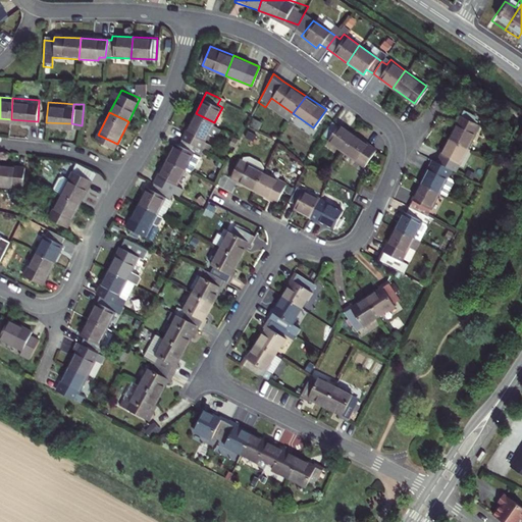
[(206,139),(214,122),(196,113),(186,136),(198,142),(203,145),(206,139)]
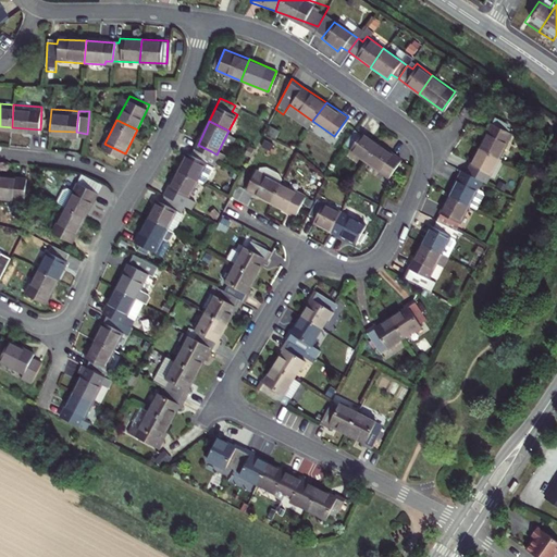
[(512,133),(491,122),(478,147),(499,158),(512,133)]
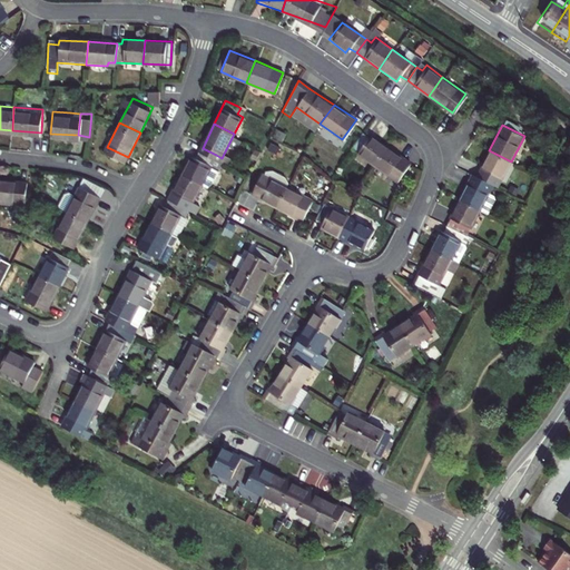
[(387,145),(371,133),(367,136),(362,131),(353,144),(359,148),(355,153),(373,165),(387,145)]
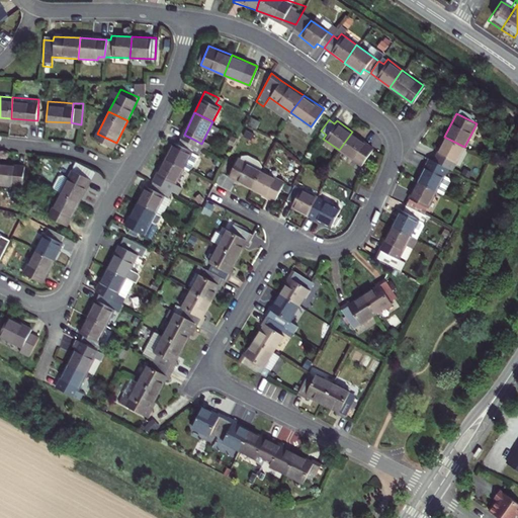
[(374,147),(352,132),(339,150),(361,165),(374,147)]
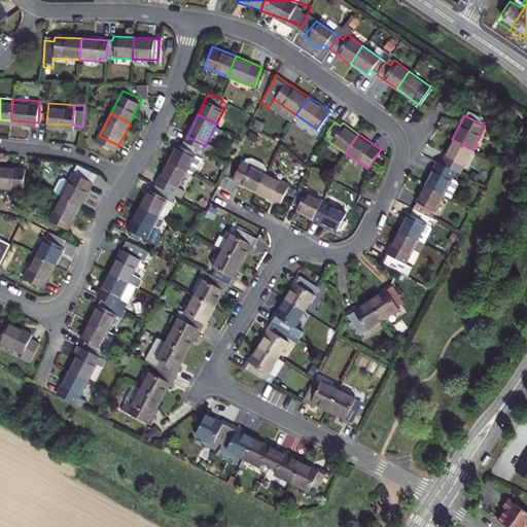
[(187,168),(200,143),(187,137),(184,144),(177,141),(169,159),(187,168)]
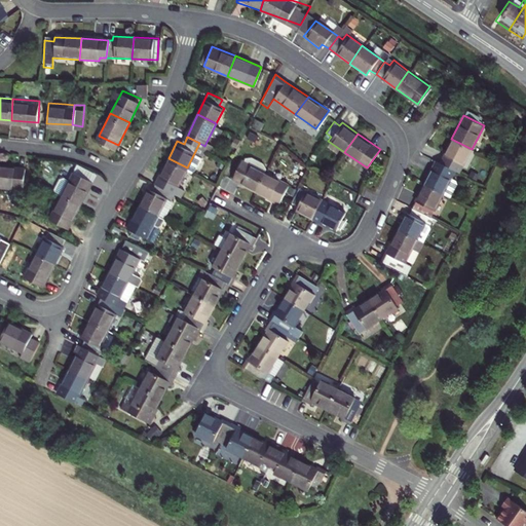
[(463,163),(472,149),(451,139),(441,161),(456,170),(460,162),(463,163)]
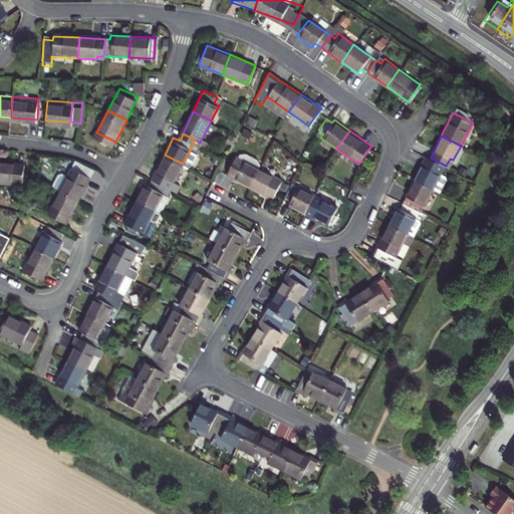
[(175,180),(183,164),(165,155),(154,177),(169,184),(172,177),(175,180)]
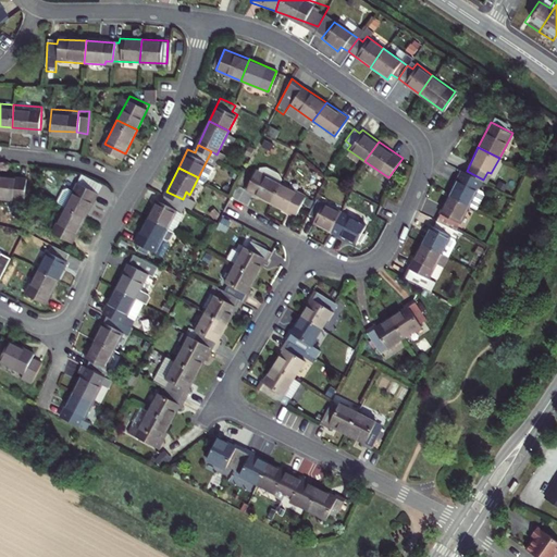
[(479,188),(483,180),(467,171),(462,170),(450,194),(470,205),(479,188)]
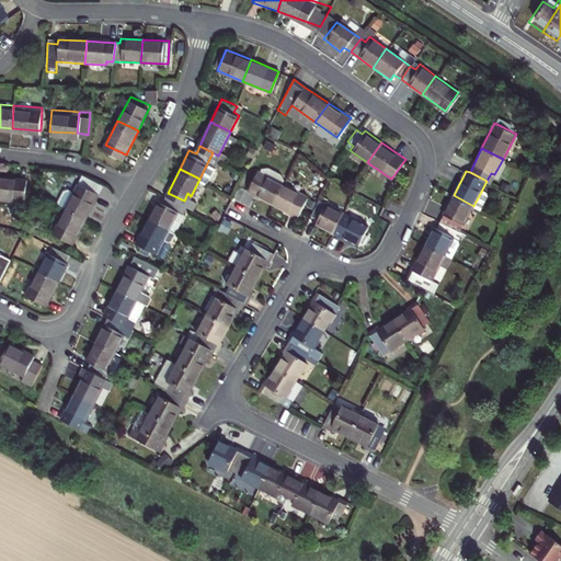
[(281,186),(255,173),(245,192),(271,206),(281,186)]
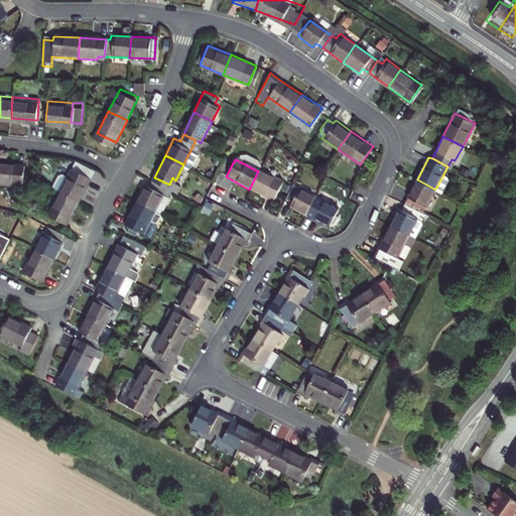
[(23,164),(0,161),(0,183),(21,186),(23,164)]
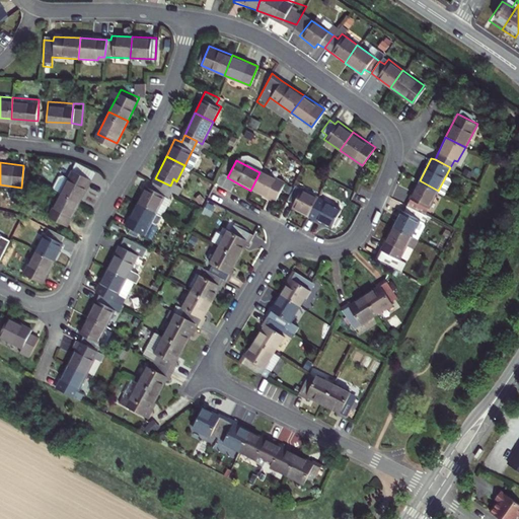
[(79,163),(75,171),(64,193),(82,202),(92,180),(82,174),(86,167),(79,163)]
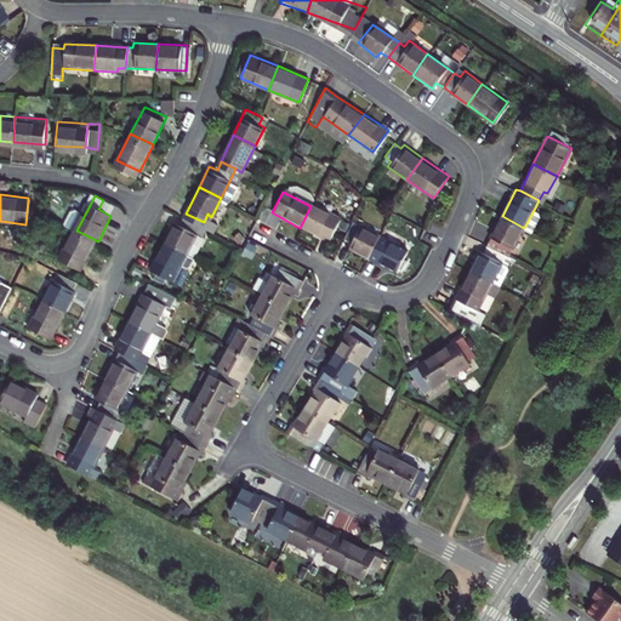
[(103,200),(98,209),(110,216),(115,206),(103,200)]
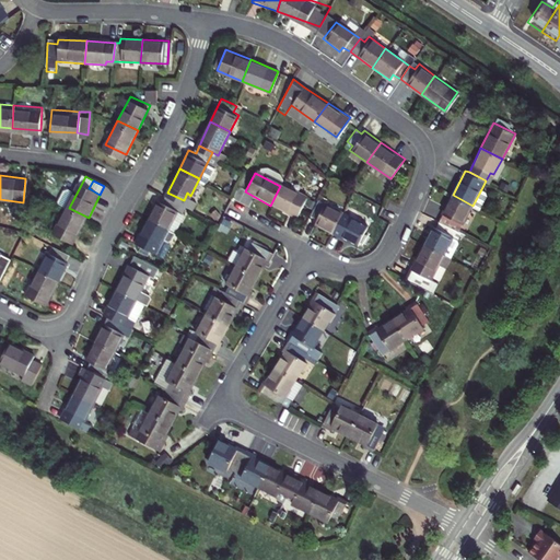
[(304,199),(280,186),(270,206),(294,219),(304,199)]
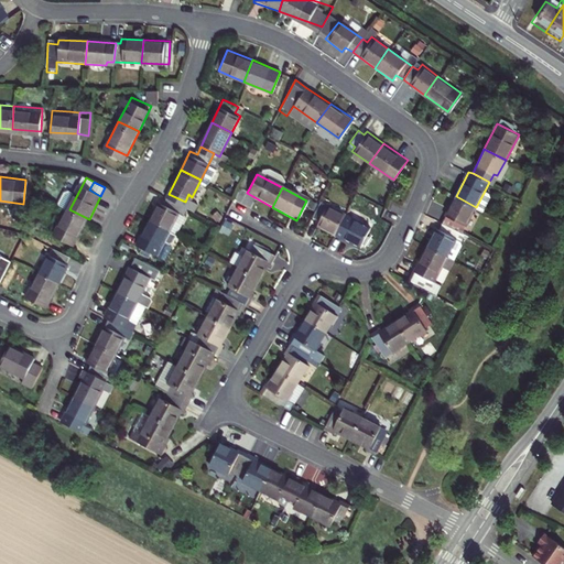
[(485,191),(476,207),(483,212),(491,196),(490,193),(485,191)]
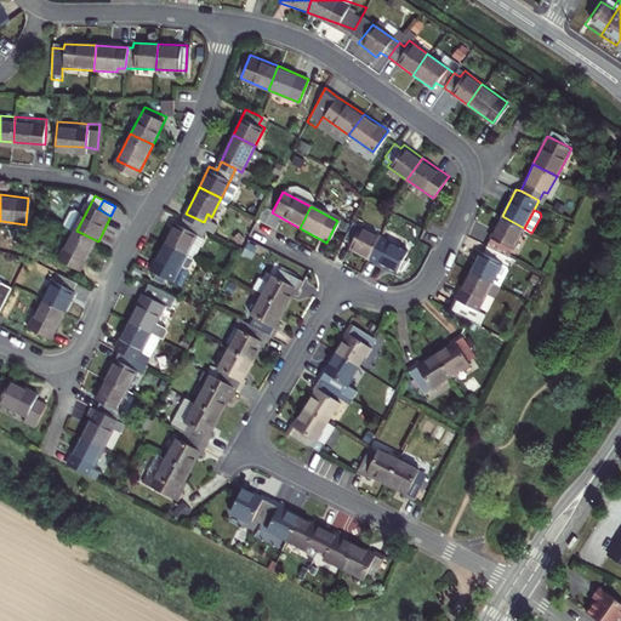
[(191,250),(204,222),(186,214),(182,221),(176,220),(167,238),(191,250)]
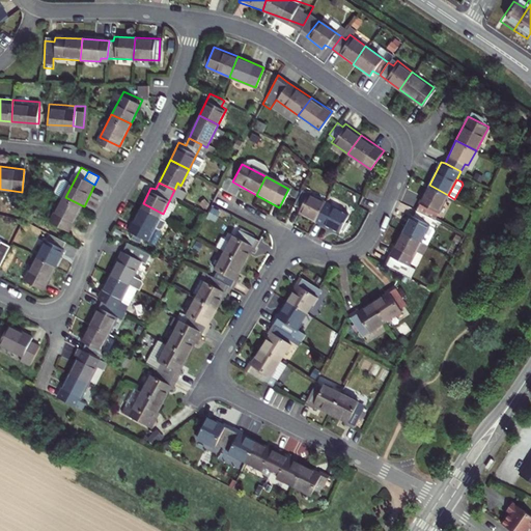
[(439,214),(448,195),(429,185),(417,210),(430,216),(432,211),(439,214)]
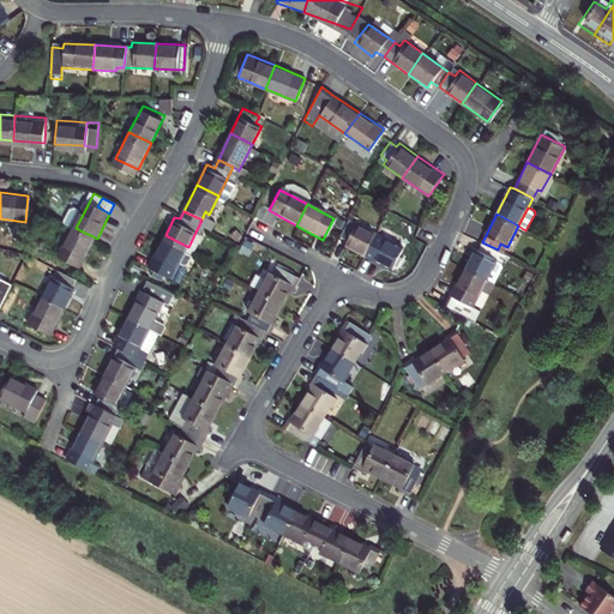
[(374,234),(348,220),(339,236),(347,241),(344,246),(362,256),(374,234)]
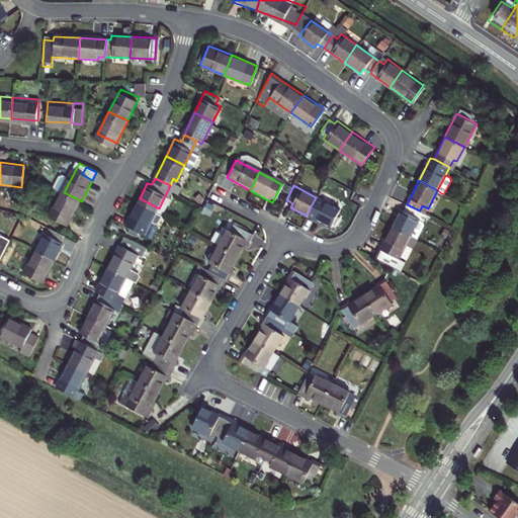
[(71,225),(82,201),(64,192),(53,216),(71,225)]
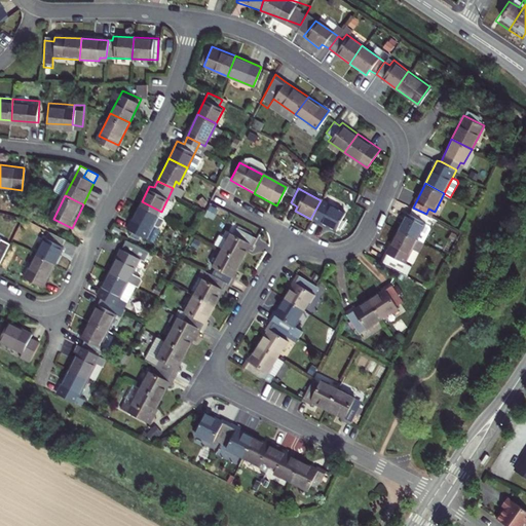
[(344,213),(321,200),(310,219),(335,232),(344,213)]
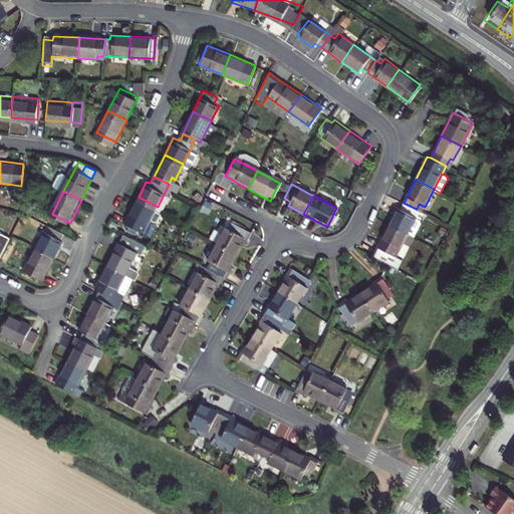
[(146,230),(158,207),(139,197),(127,221),(146,230)]
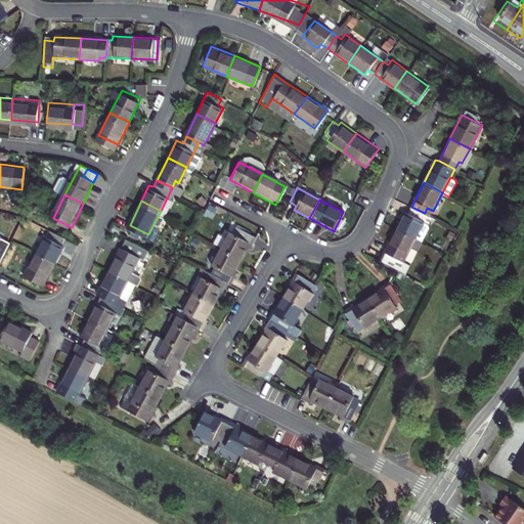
[(422,219),(425,213),(411,207),(408,213),(403,211),(395,228),(416,238),(423,242),(430,225),(429,222),(422,219)]
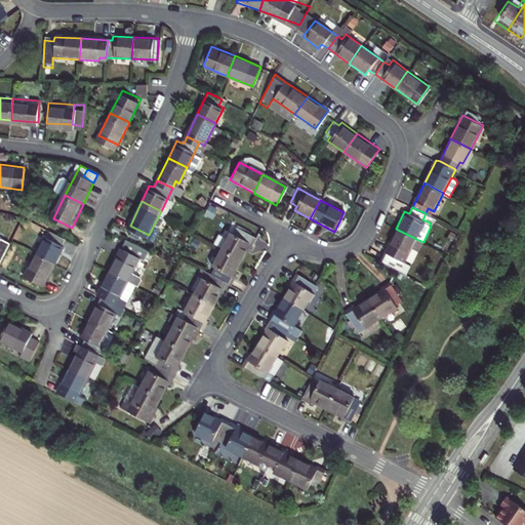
[(230,232),(221,248),(241,258),(249,245),(251,246),(256,236),(237,227),(234,233),(230,232)]
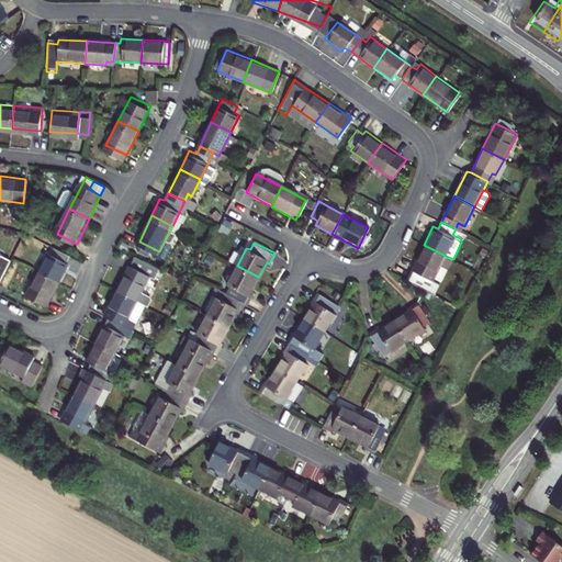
[(70,251),(56,245),(53,254),(48,251),(40,270),(60,280),(69,261),(67,260),(70,251)]
